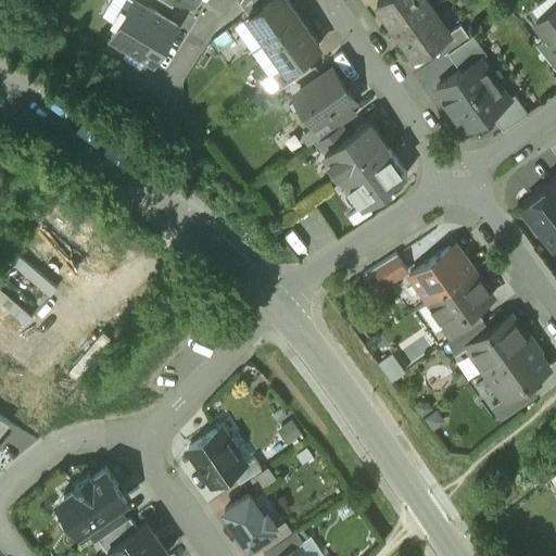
[(129,0),(133,2),(147,10),(152,0),(129,0)]
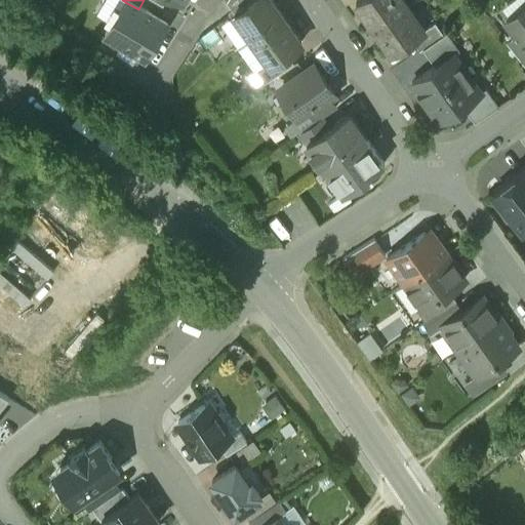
[(147,0),(162,8),(167,0),(147,0)]
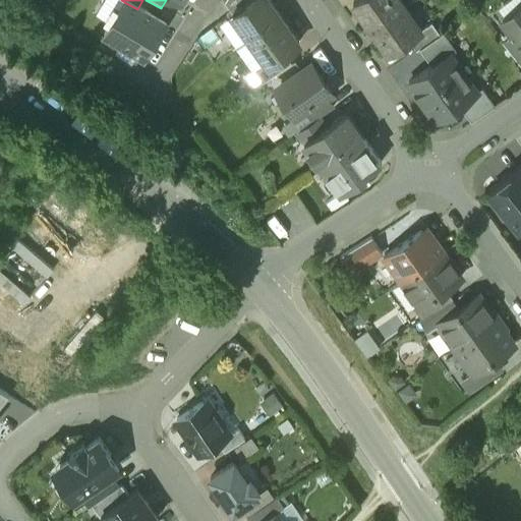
[(226,0),(224,5),(232,16),(254,0),(226,0)]
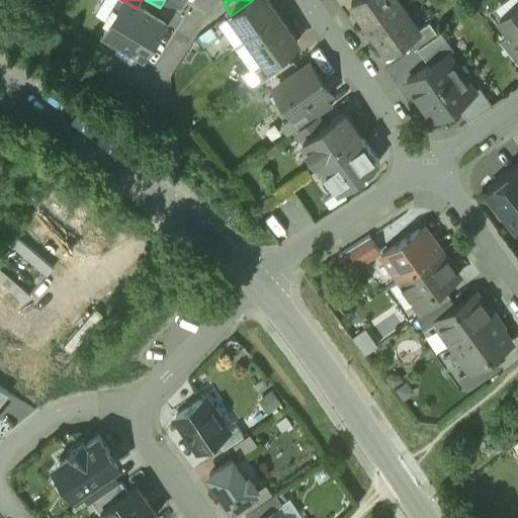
[(253,0),(231,16),(248,41),(279,19),(266,0),(253,0)]
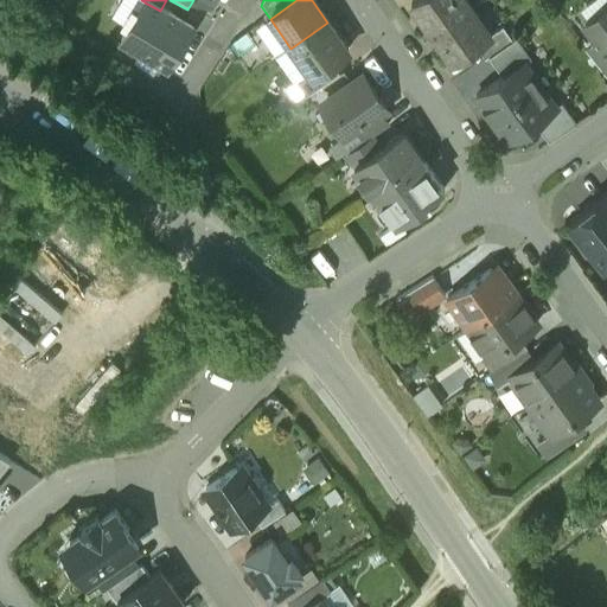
[(471,5),(466,0),(415,0),(411,4),(432,32),(471,5)]
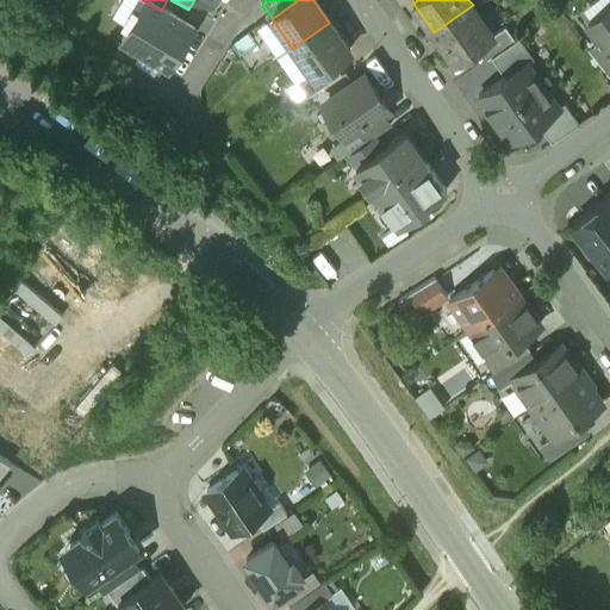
[(161,11),(145,2),(123,43),(169,72),(194,31),(161,11)]
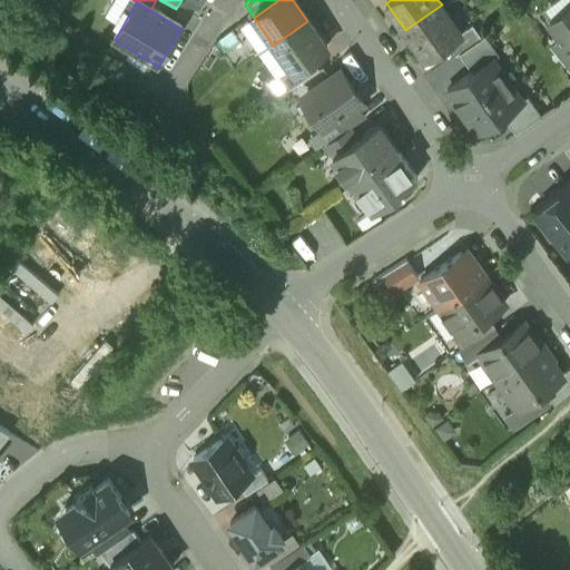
[(461,31),(442,5),(405,30),(424,58),(446,42),(461,32),(461,31)]
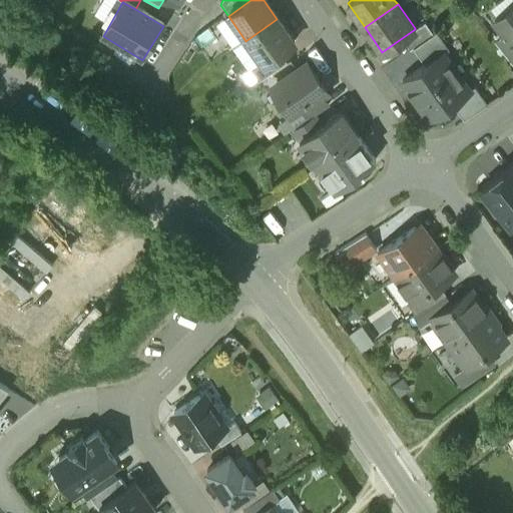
[(512,4),(494,19),(504,32),(512,43),(512,4)]
